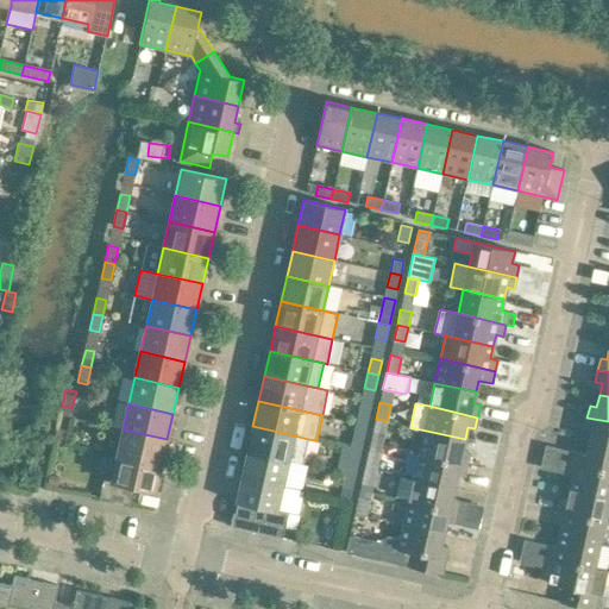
[(366,425),(370,410),(359,408),(356,422),(366,425)]
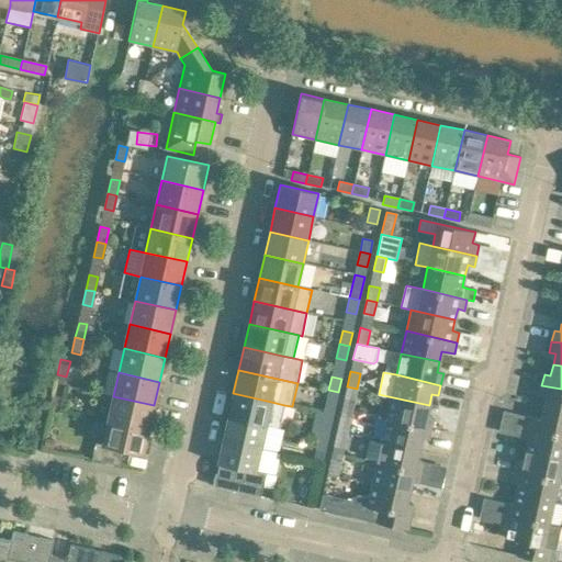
[(546,397),(543,408),(561,412),(561,389),(541,385),(539,395),(546,397)]
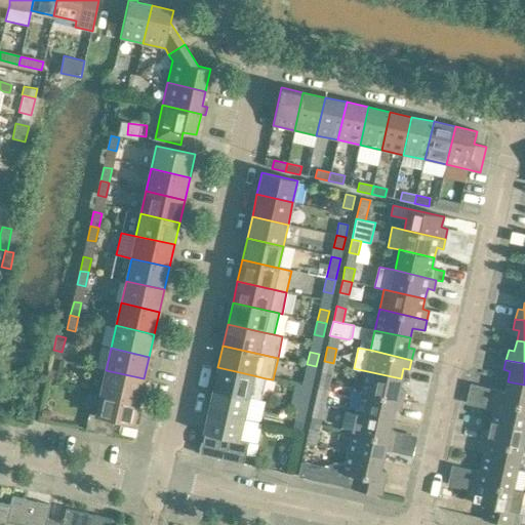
[(330,378),(333,363),(324,361),(321,375),(330,378)]
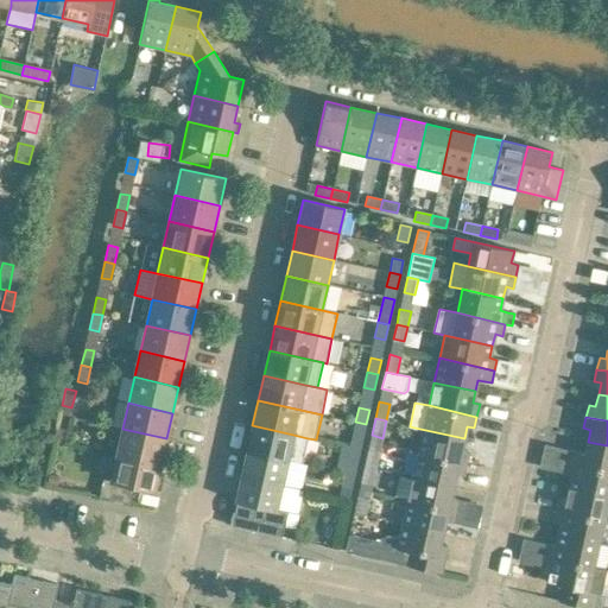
[(363,439),(366,424),(355,422),(353,437),(363,439)]
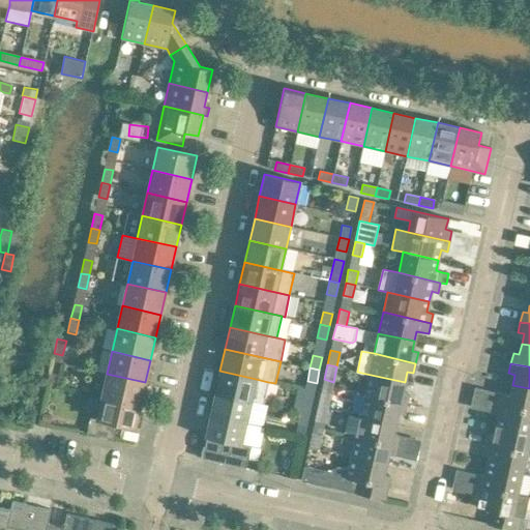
[(51,370),(48,384),(56,386),(59,372),(51,370)]
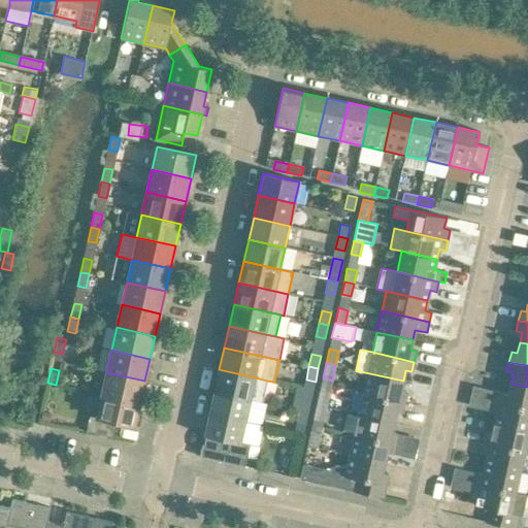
[(219,369),(215,391),(251,399),(262,402),(267,381),(255,377),(219,369)]
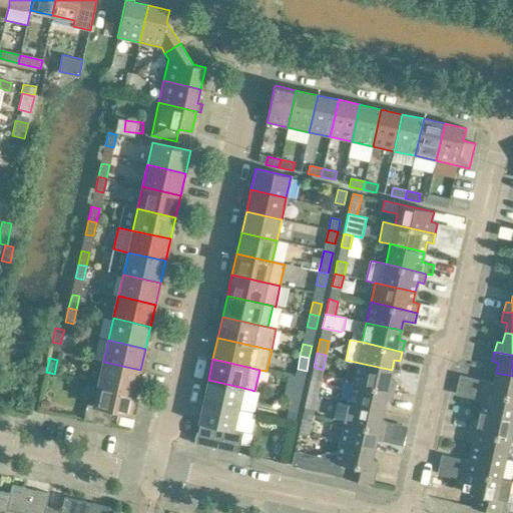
[(345,381),(353,382),(393,391),(396,382),(390,380),(392,370),(350,361),(345,381)]
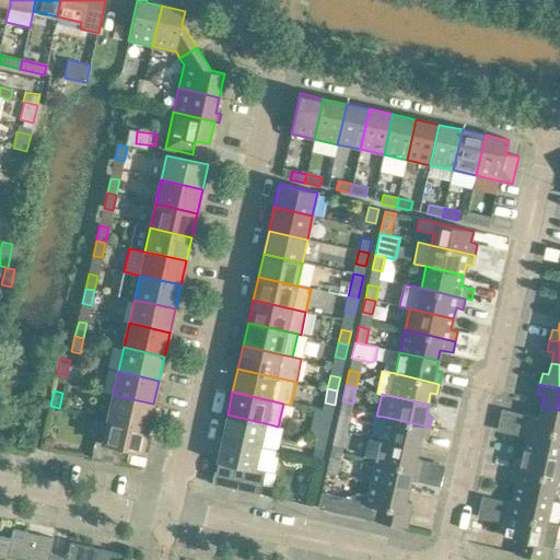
[(113,395),(107,419),(148,428),(153,404),(113,395)]
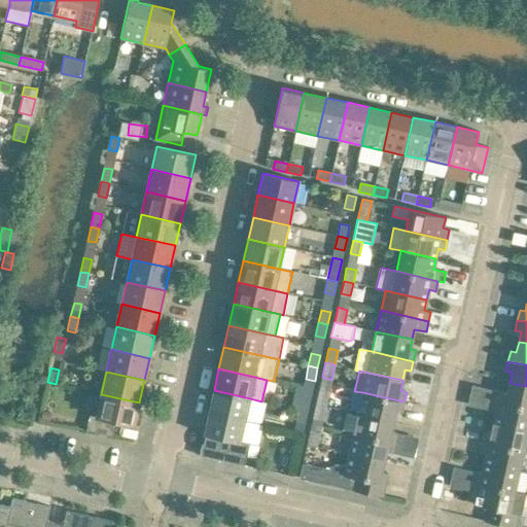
[(526,386),(510,383),(507,393),(494,390),(492,400),(526,408),(526,386)]
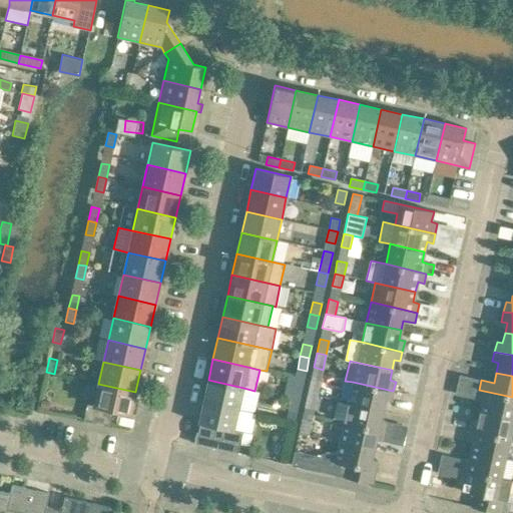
[(308,393),(317,395),(320,381),(311,379),(308,393)]
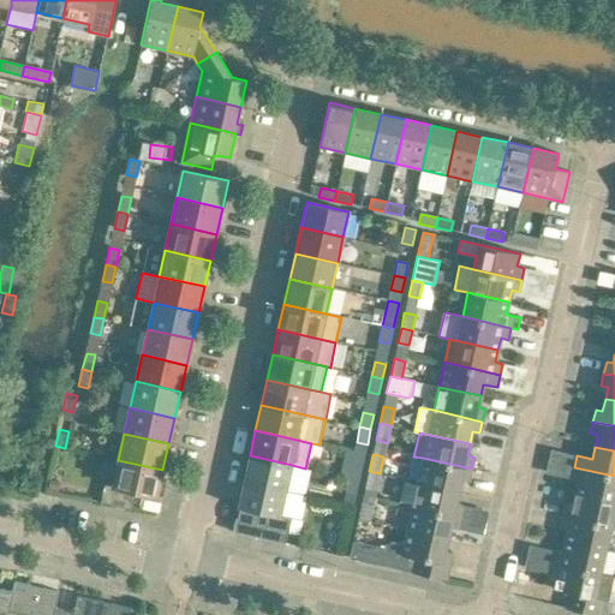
[(286,490),(292,465),(250,455),(244,481),(286,490)]
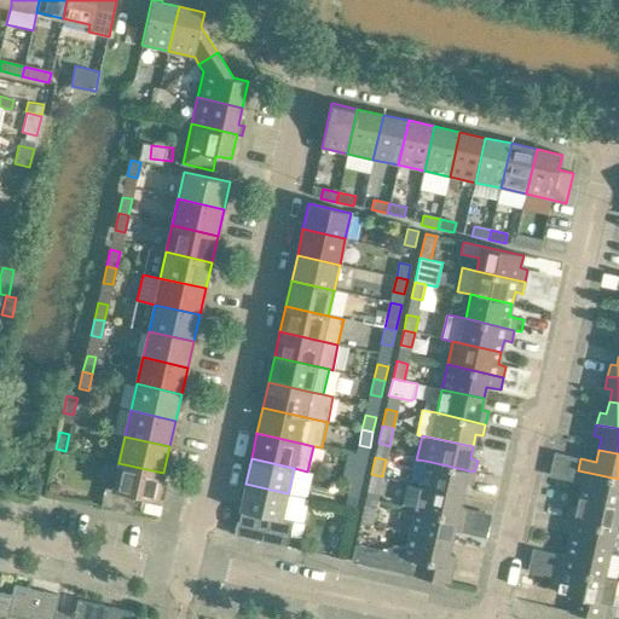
[(426,461),(420,485),(462,495),(464,482),(472,484),(474,472),(426,461)]
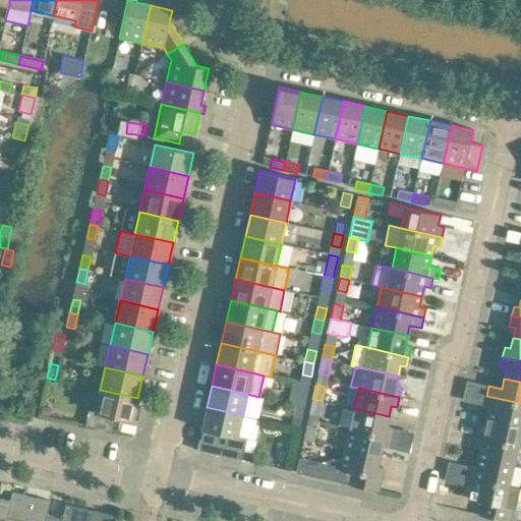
[(89,411),(84,425),(110,431),(114,417),(132,421),(137,398),(100,390),(95,412),(89,411)]
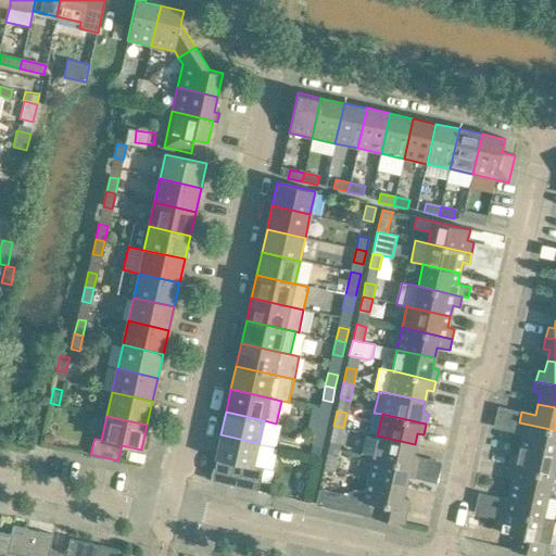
[(318,418),(315,432),(325,434),(328,420),(318,418)]
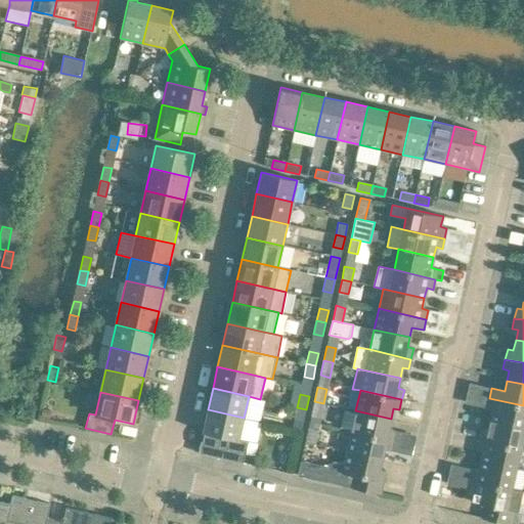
[(523,405),(489,398),(486,408),(492,409),(490,420),(523,427),(523,405)]
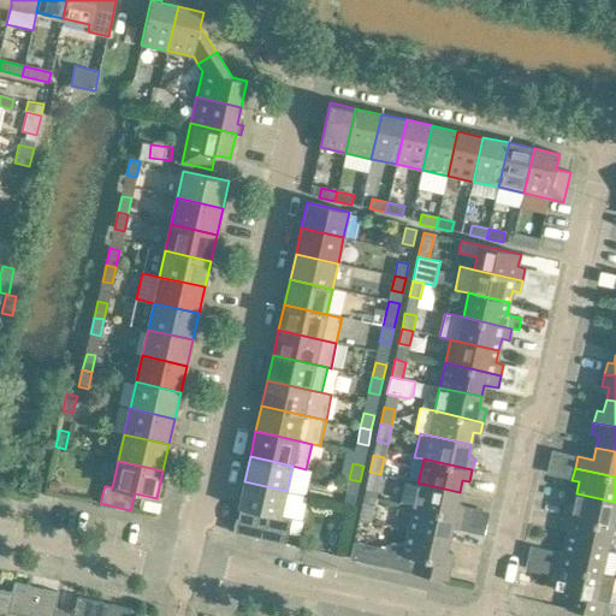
[(369,472),(366,487),(377,490),(380,474),(369,472)]
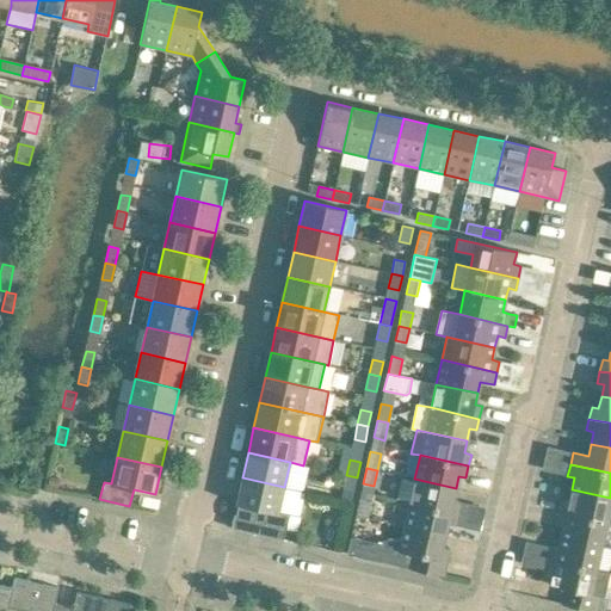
[(346,475),(343,489),(353,492),(357,477),(346,475)]
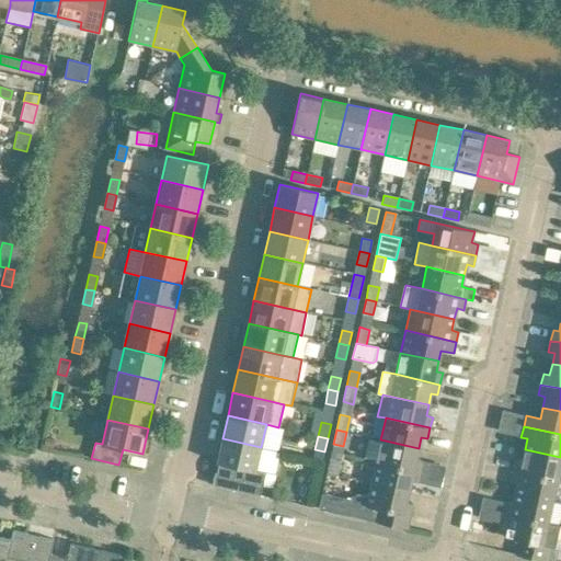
[(45,437),(44,445),(52,447),(54,438),(45,437)]
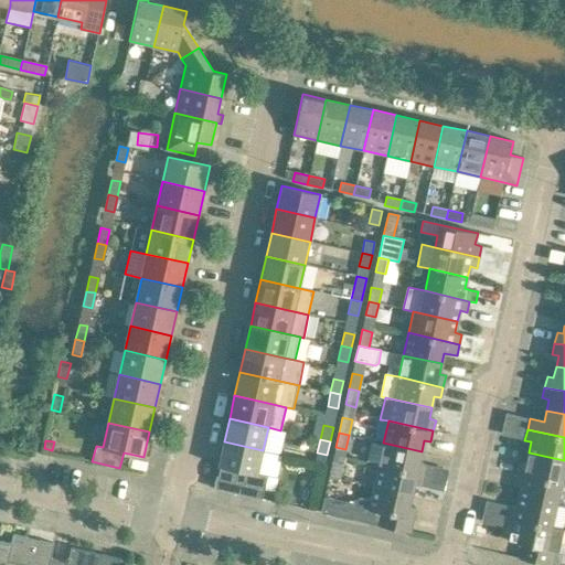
[(262,499),(264,490),(267,476),(257,473),(263,450),(224,441),(219,466),(221,466),(219,477),(216,476),(213,489),(262,499)]
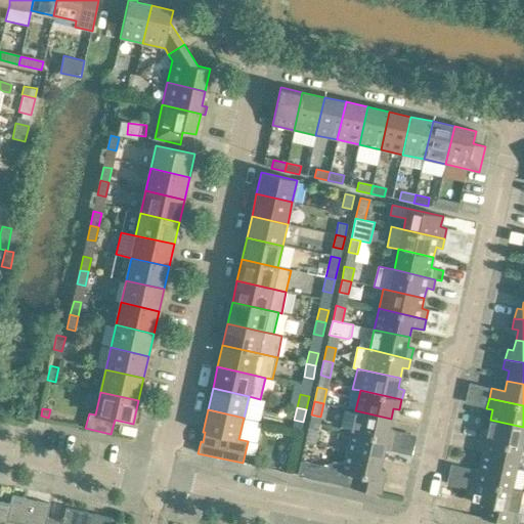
[(355,410),(351,431),(392,440),(395,430),(389,429),(391,419),(355,410)]
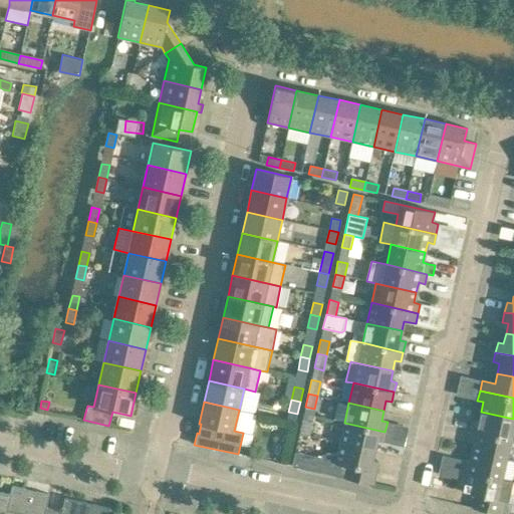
[(513,419),(481,412),(479,422),(473,421),(471,431),(511,440),(513,440),(513,419)]
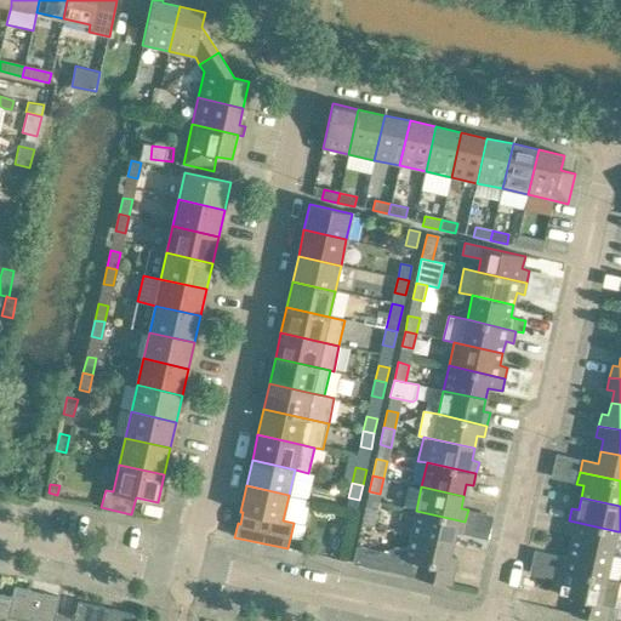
[(365,508),(362,524),(372,527),(376,512),(365,508)]
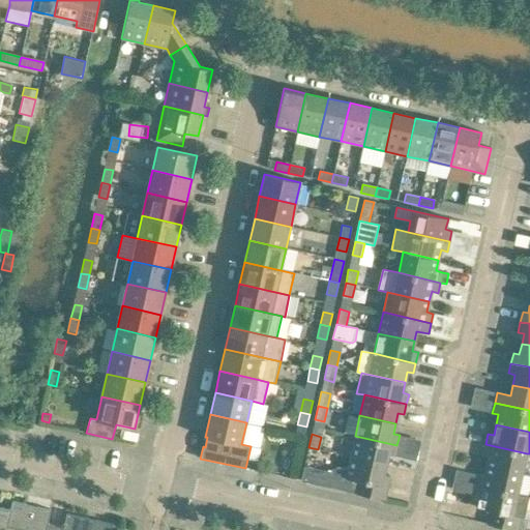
[(355,436),(351,457),(386,465),(388,454),(394,455),(396,445),(355,436)]
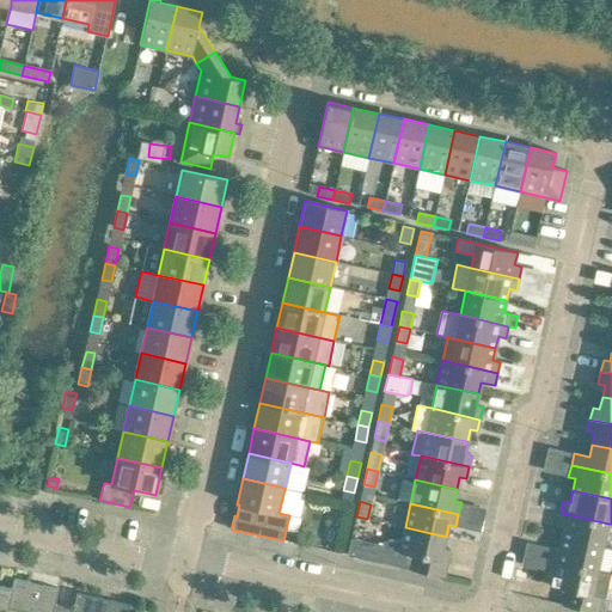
[(564,526),(562,538),(603,548),(609,524),(561,513),(557,524),(564,526)]
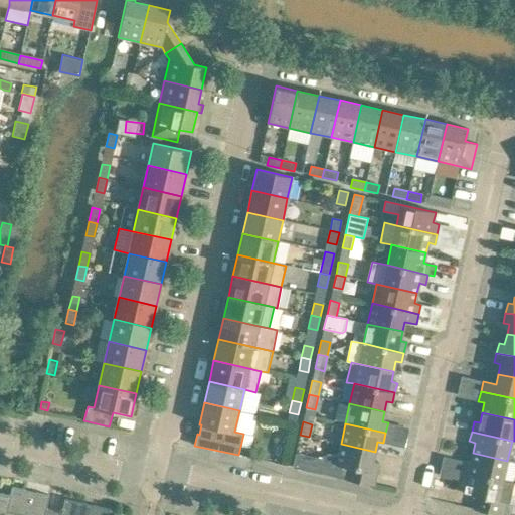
[(292,468),(344,479),(374,486),(379,463),(373,462),(375,452),(341,444),(338,456),(323,456),(322,459),(296,453),(292,468)]
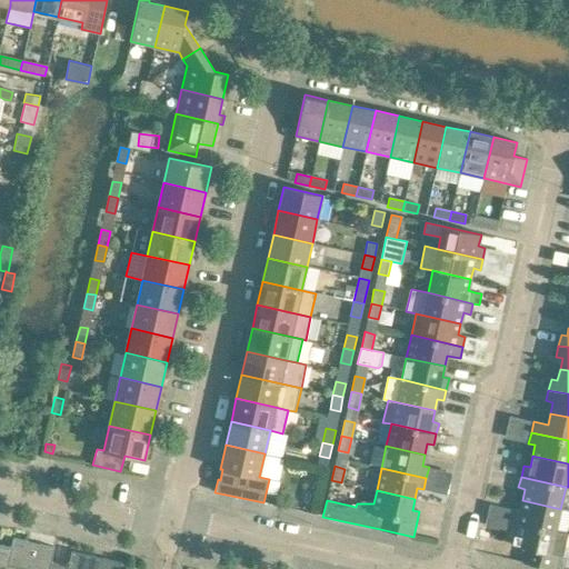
[(556,530),(560,509),(522,500),(520,511),(513,509),(511,520),(556,530)]
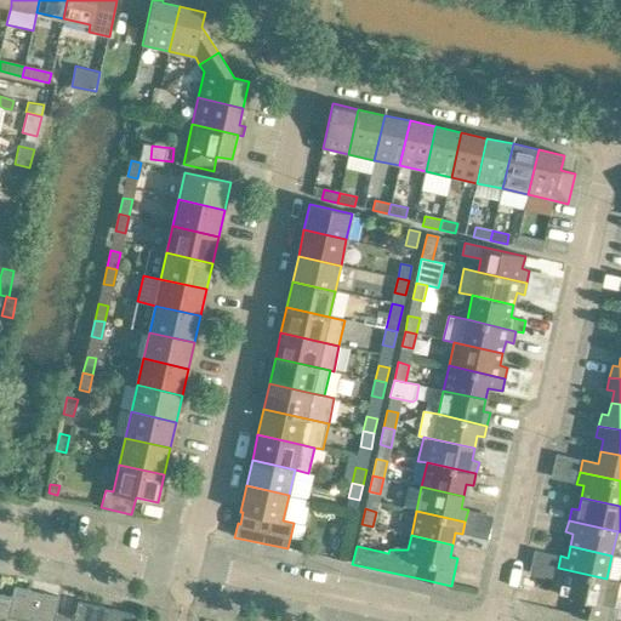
[(574,598),(570,613),(605,620),(609,605),(600,604),(607,579),(558,568),(554,580),(562,582),(559,594),(574,598)]
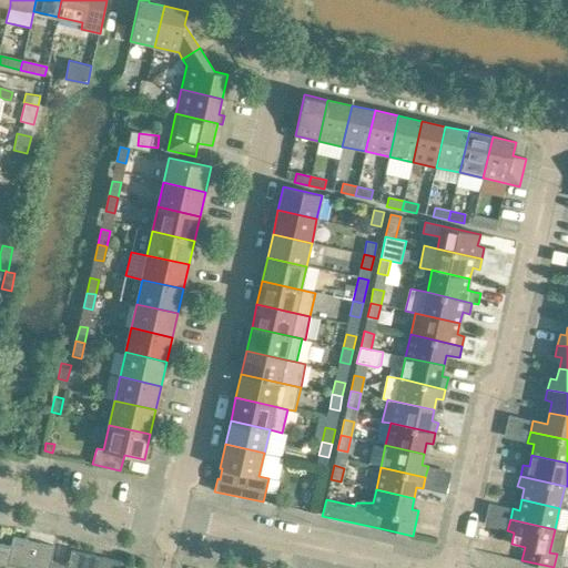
[(0,543),(0,567),(49,567),(51,560),(54,546),(13,537),(11,546),(0,543)]
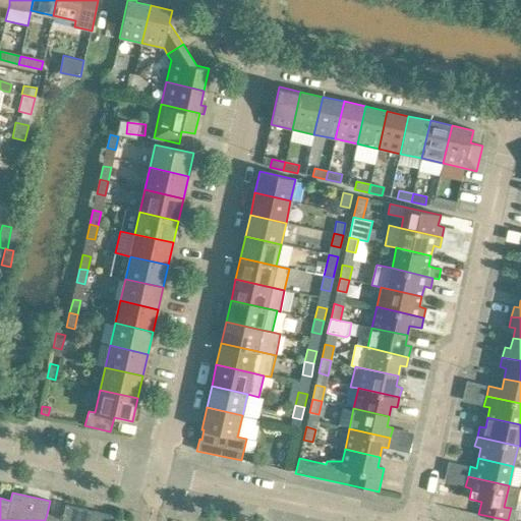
[(111,520),(113,515),(65,505),(62,518),(47,514),(45,520),(111,520)]
